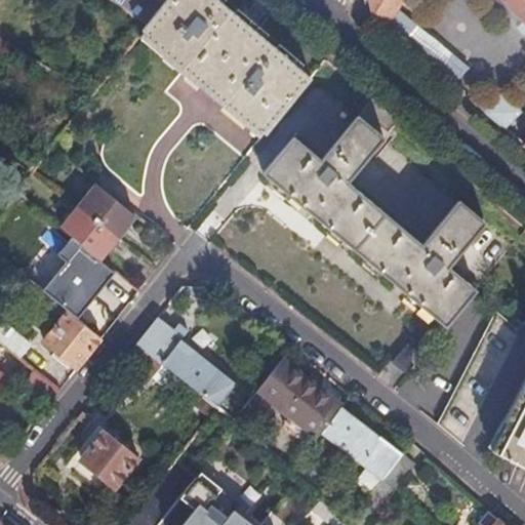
[(162,0),(130,0),(120,13),(140,28),(162,0)]
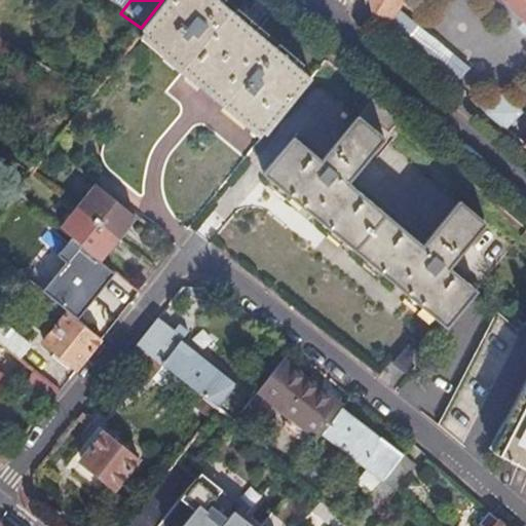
[(258,139),(304,81),(209,0),(162,0),(141,28),(136,35),(258,139)]
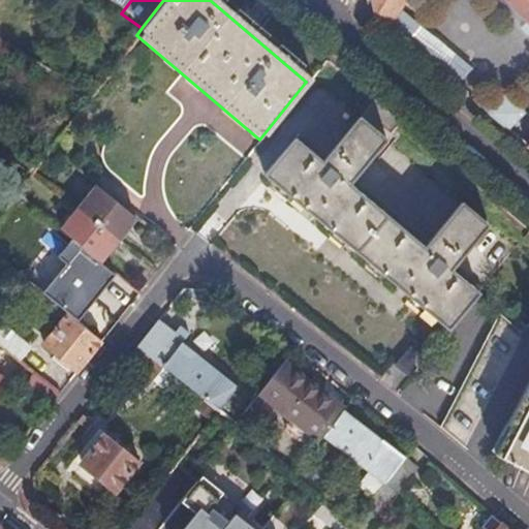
[(528,0),(367,0),(370,14),(461,91),(475,74),(457,59),(452,65),(395,24),(408,0),(507,0),(528,22),(528,145),(527,147),(528,148),(528,0)]
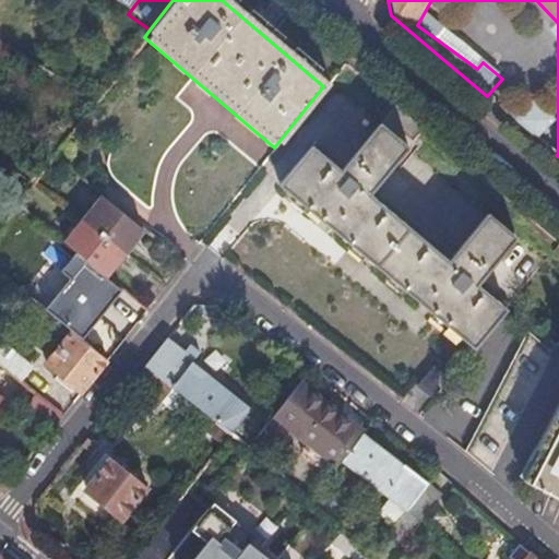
[(516,121),(536,138),(555,120),(535,104),(516,121)]
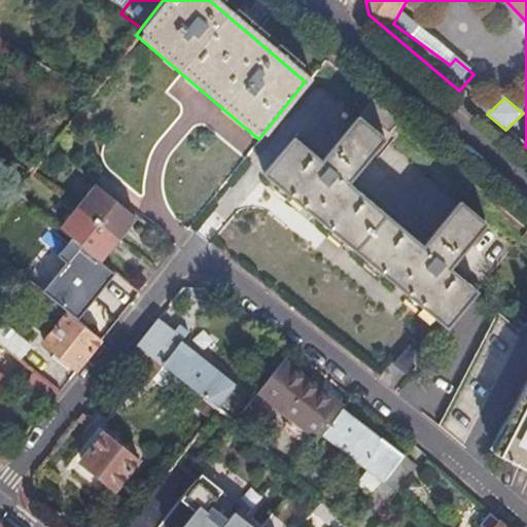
[(448,327),(481,287),(453,264),(486,224),(460,202),(427,242),(351,179),(384,139),(358,118),(325,157),(299,135),(266,175),(448,327)]
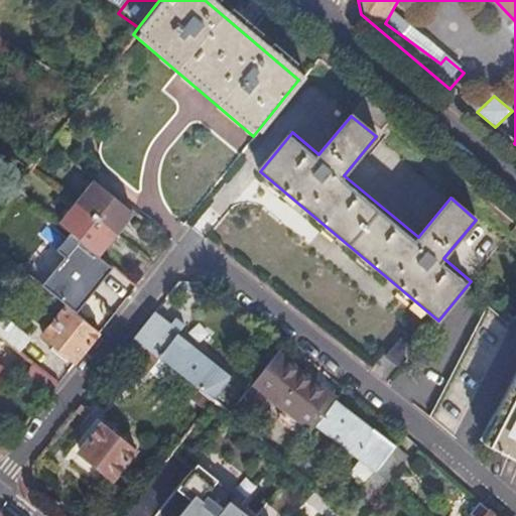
[(108,260),(141,216),(108,189),(75,234),(90,246),(108,260)]
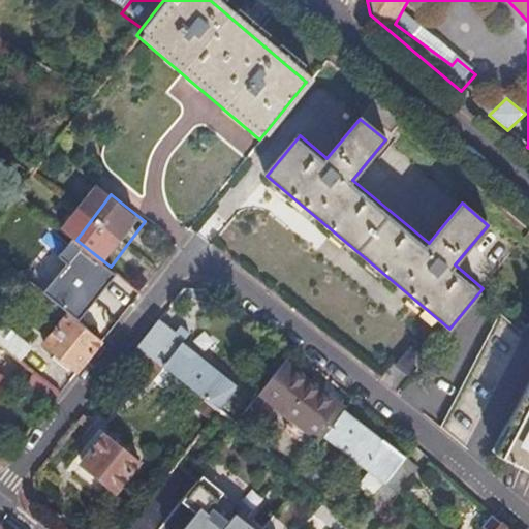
[(94,310),(121,276),(111,267),(92,252),(64,285),(94,310)]
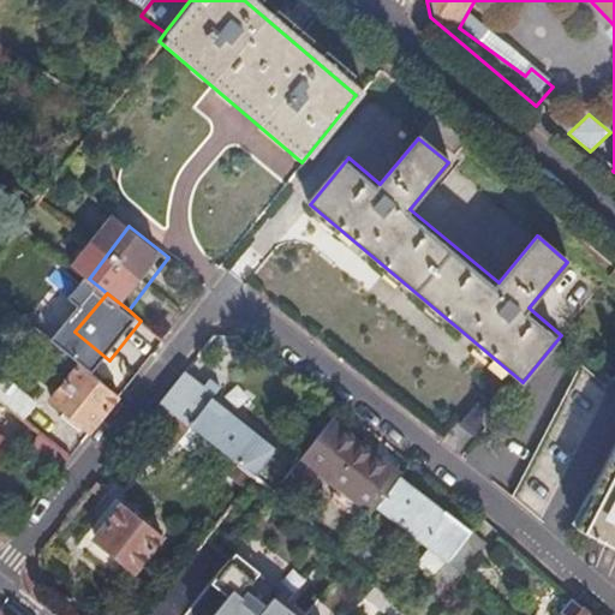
[(66,294),(41,327),(54,338),(81,306),(66,294)]
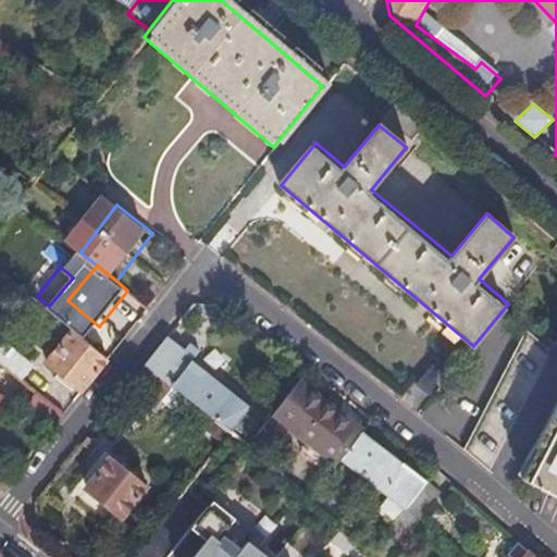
[(17,326),(38,301),(34,298),(29,295),(9,319),(17,326)]
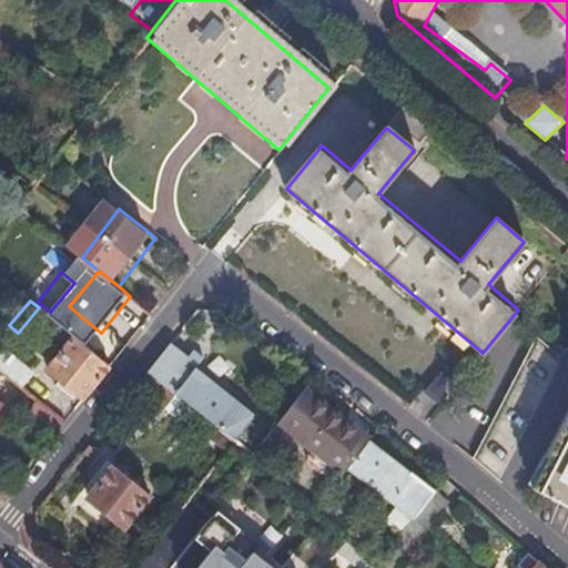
[(88,401),(113,368),(77,338),(50,372),(88,401)]
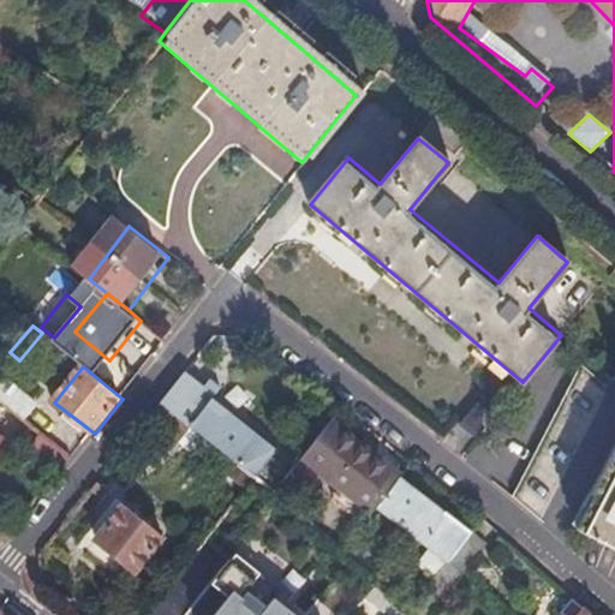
[(524,508),(541,523),(610,392),(584,366),(514,499),(524,508)]
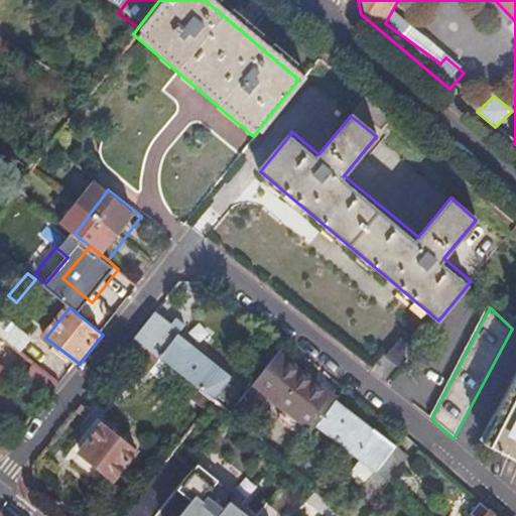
[(0,335),(23,354),(33,341),(0,312),(0,335)]
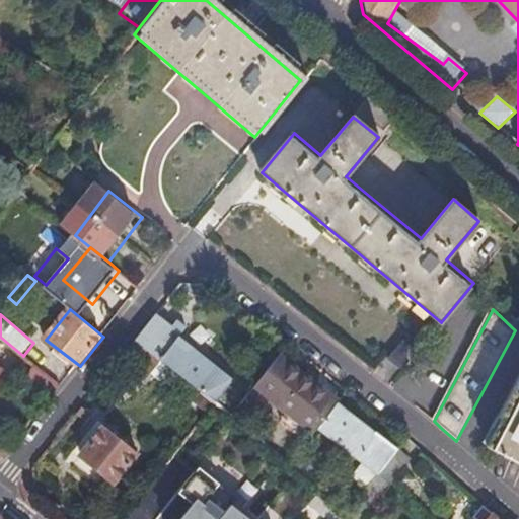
[(135,341),(151,353),(167,331),(152,320),(135,341)]
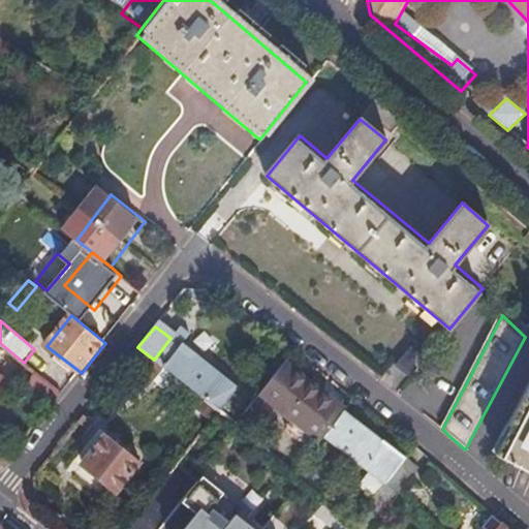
[(213,407),(219,411),(239,386),(184,343),(164,368),(194,392),(213,407)]
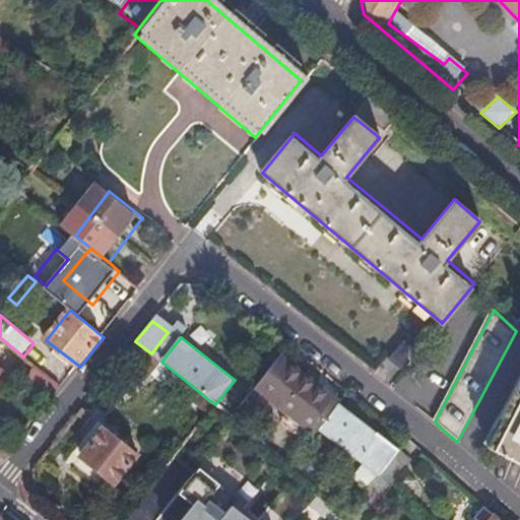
[(149,377),(161,362),(151,353),(135,341),(123,358),(149,377)]
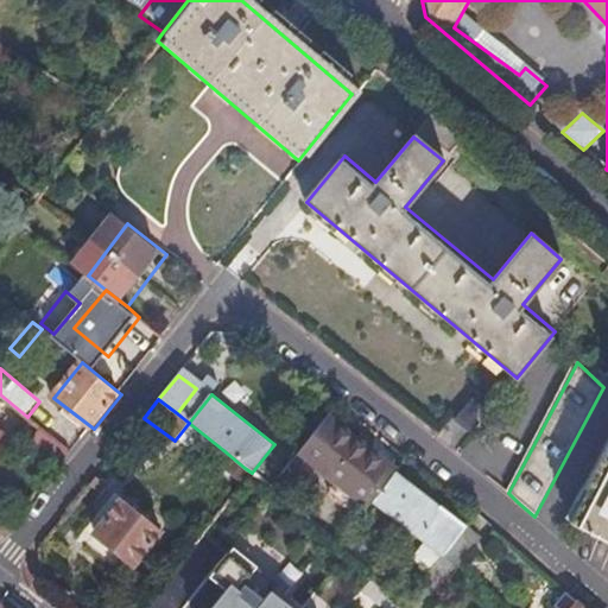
[(457,420),(472,434),(489,412),(475,399),(457,420)]
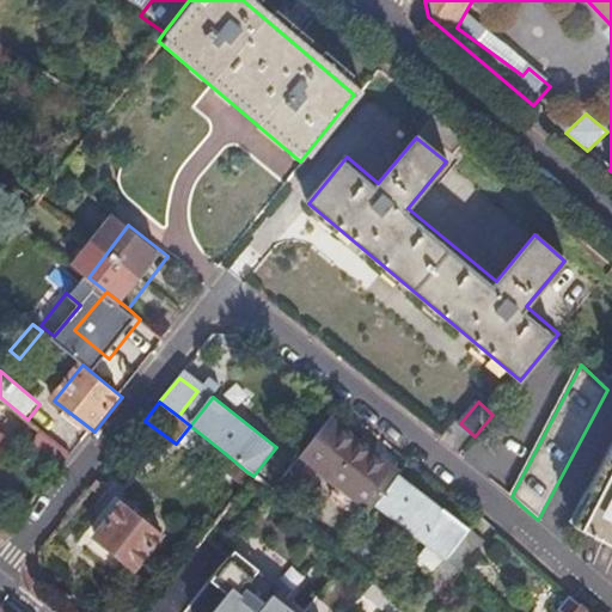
[(329,421),(301,454),(341,484),(372,509),(377,505),(399,476),(329,421)]
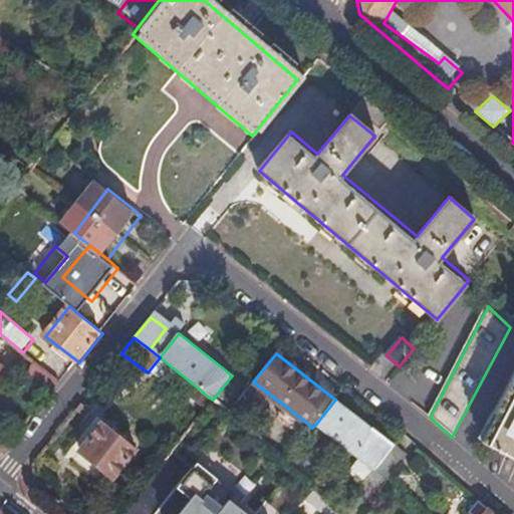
[(48,401),(61,384),(36,364),(24,379),(48,401)]
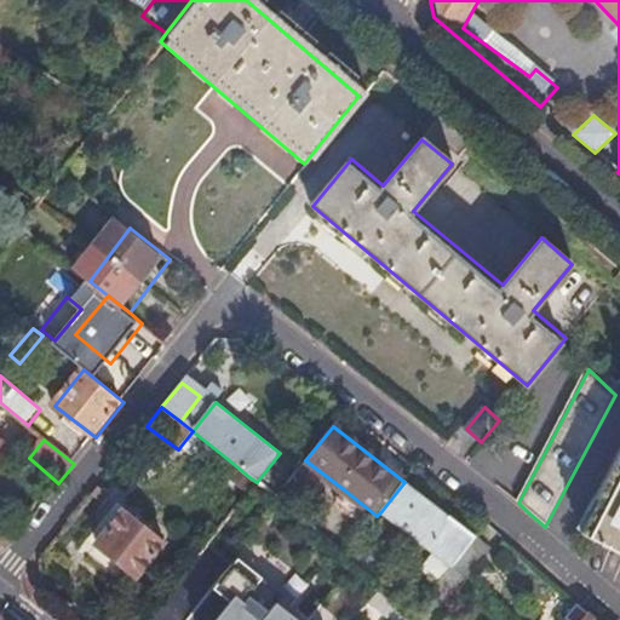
[(241,488),(250,477),(228,459),(219,470),(241,488)]
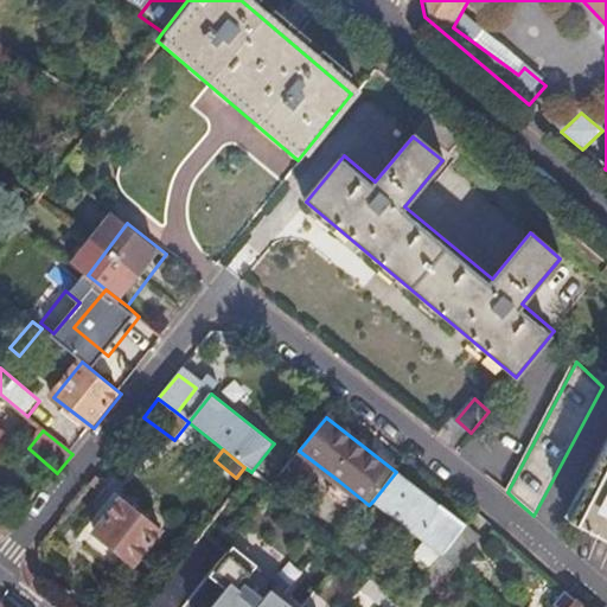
[(606,540),(606,449),(570,522),(606,540)]
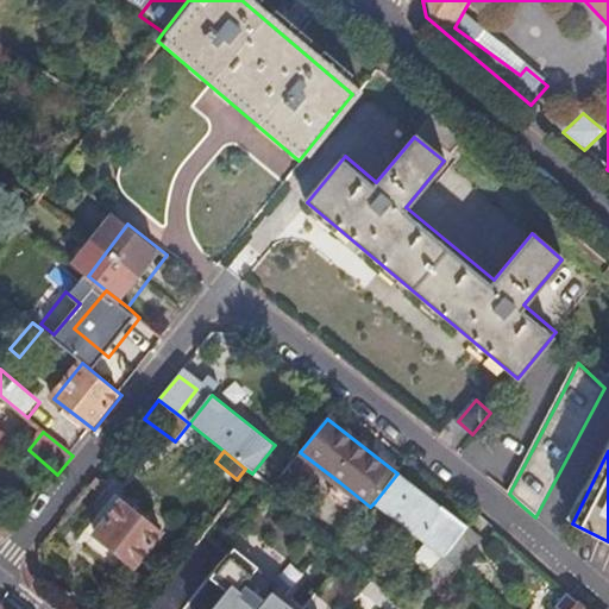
[(468,528),(397,473),(375,502),(445,557),(468,528)]
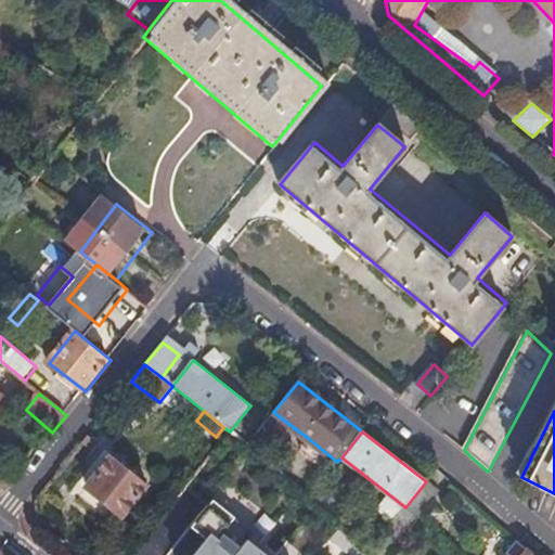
[(88,437),(82,443),(89,449),(93,444),(94,446),(97,443),(88,437)]
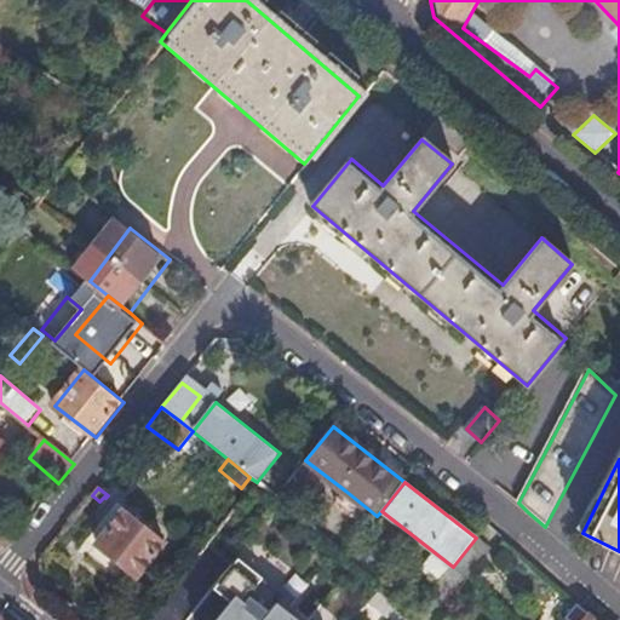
[(377,516),(345,491),(337,503),(368,528),(377,516)]
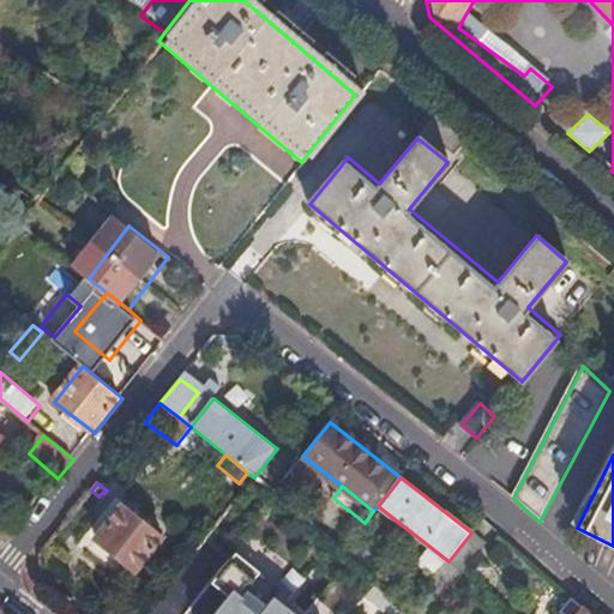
[(163,536),(125,506),(97,540),(136,571),(163,536)]
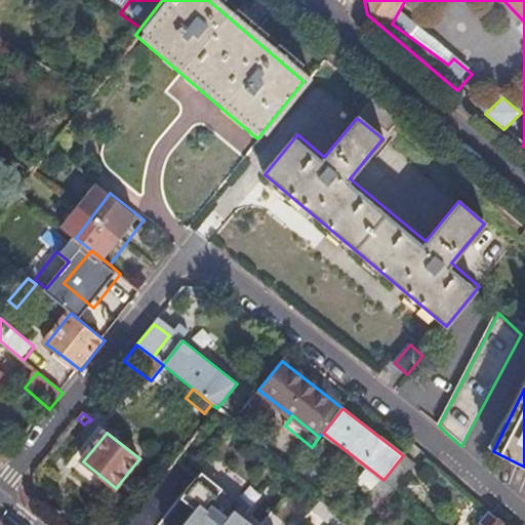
[(355,517),(364,524),(368,524),(395,491),(384,481),(355,517)]
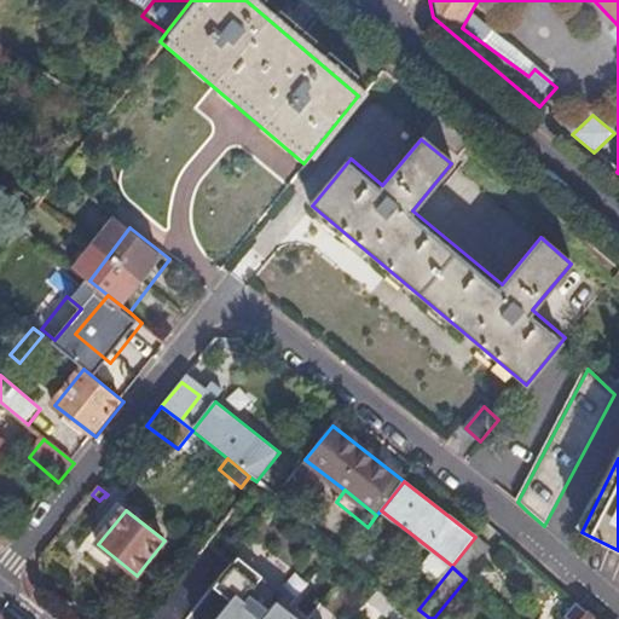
[(385,583),(369,602),(383,614),(399,594),(385,583)]
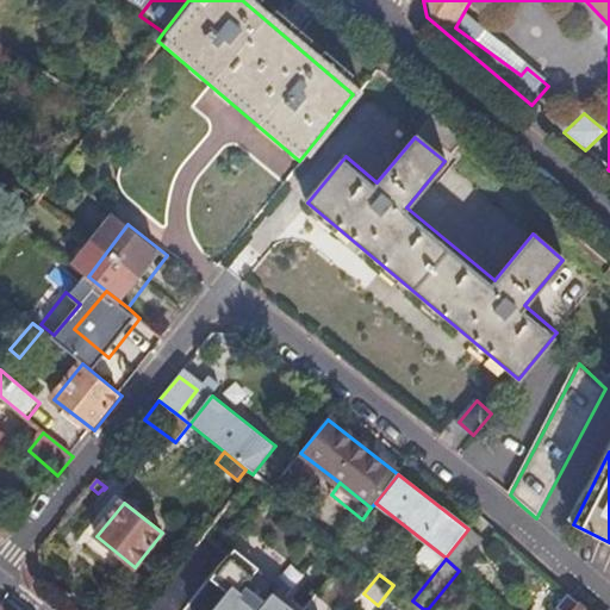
[(584,609),(568,597),(558,609),(584,609)]
